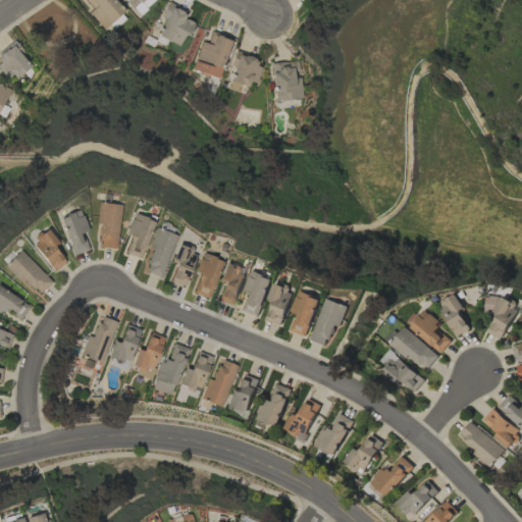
[(88,13),(103,30),(124,10),(114,0),(85,0),(93,9),(88,13)]
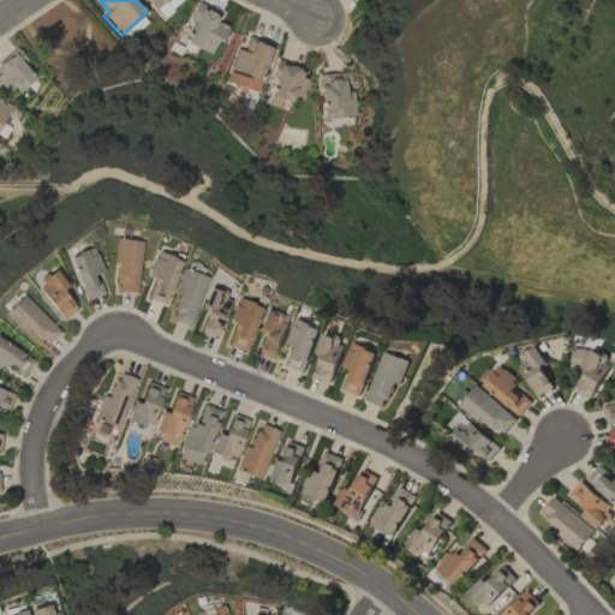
[(183,0),(147,0),(163,18),(183,0)]
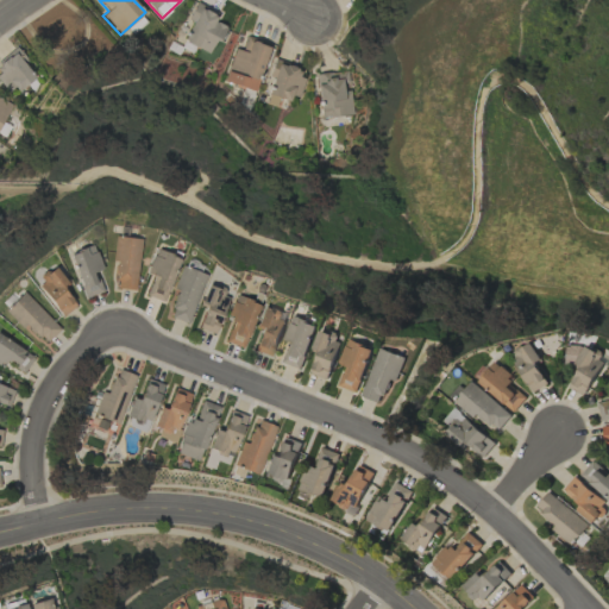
[(212,54),(224,26),(213,22),(217,13),(195,4),(188,19),(192,22),(183,42),(212,54)]
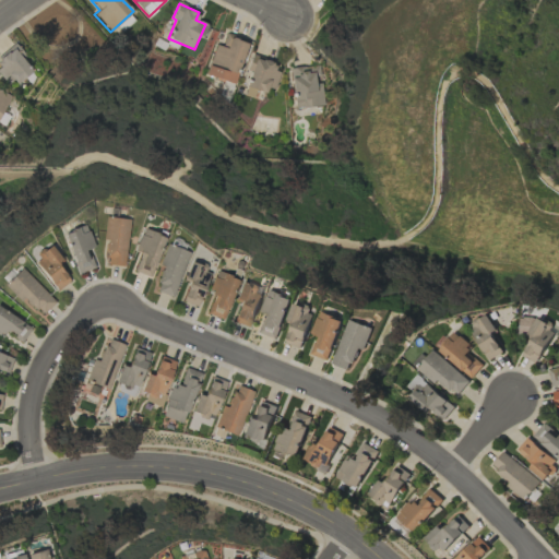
[(235,84),(247,42),(225,35),(222,47),(214,45),(205,75),(235,84)]
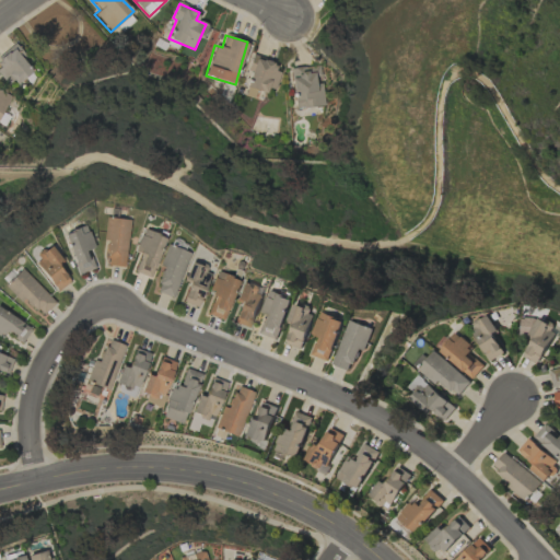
[(0,73),(13,89),(33,71),(22,60),(25,57),(15,46),(0,59),(0,65),(1,66),(0,66),(0,73)]
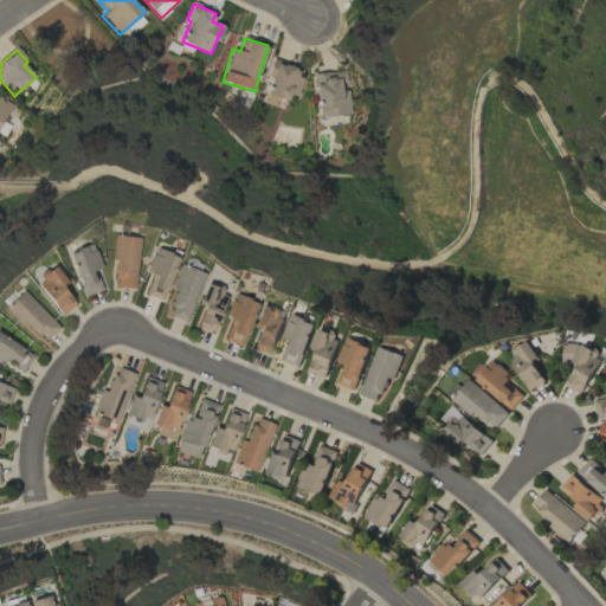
[(296,101),(303,78),(296,76),(298,68),(276,60),(263,103),(274,107),(277,95),(296,101)]
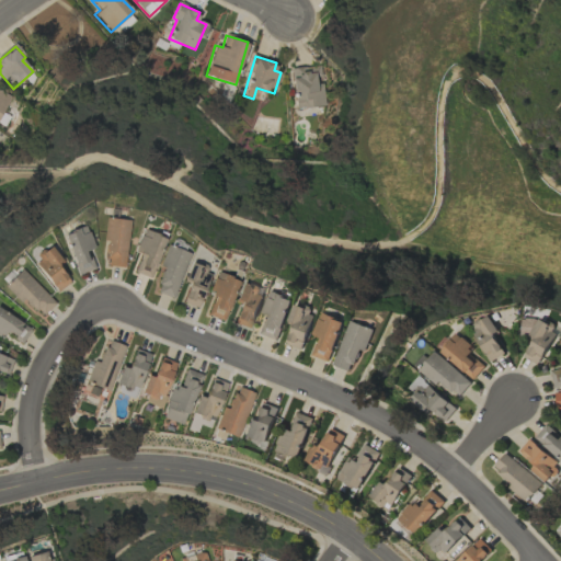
[(308,73),(307,67),(290,69),(295,109),(325,105),(323,83),(317,83),(315,72),(308,73)]
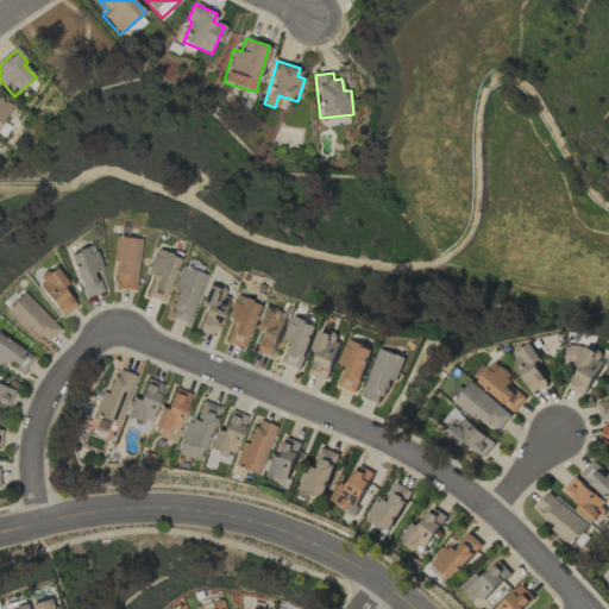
[(0,129),(12,104),(0,98),(0,129)]
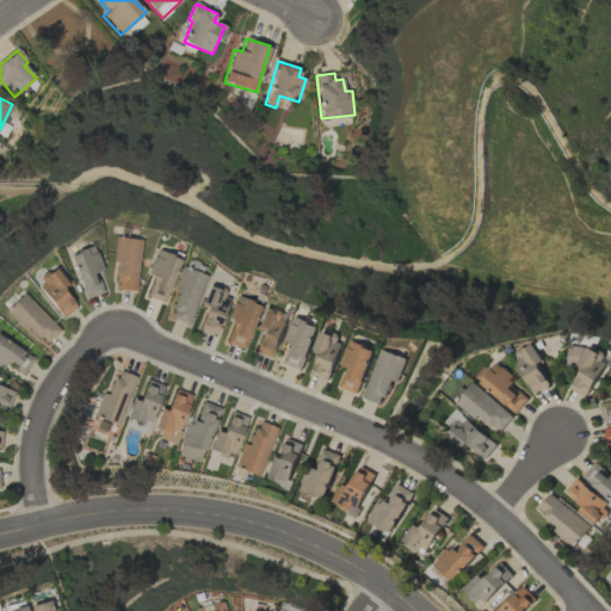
[(118,263),(115,289),(136,291),(141,240),(116,238),(113,263),(118,263)]
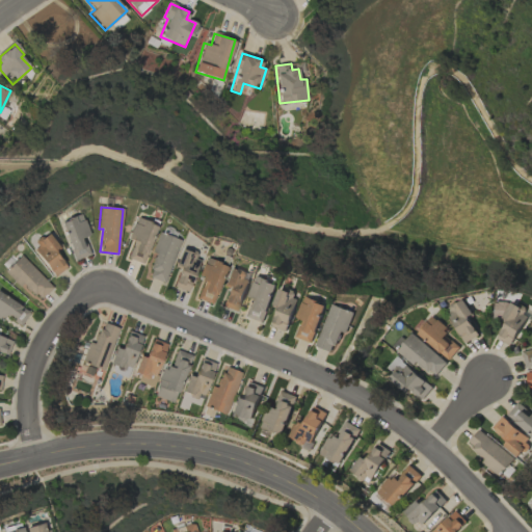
[(84,237),(88,236),(83,215),(62,220),(72,261),(89,256),(84,237)]
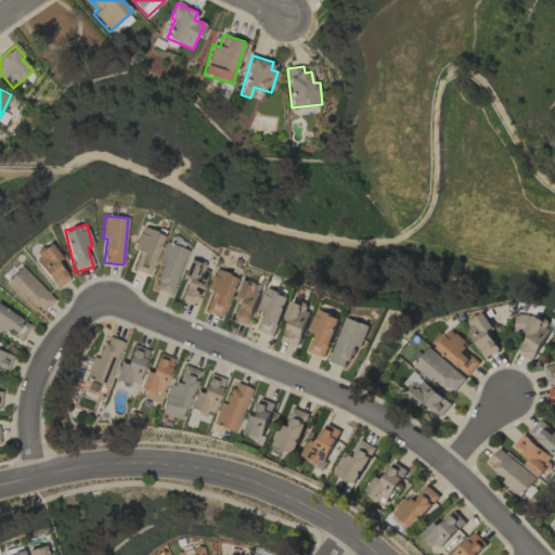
[(133,270),(151,275),(163,234),(141,228),(134,249),(139,250),(133,270)]
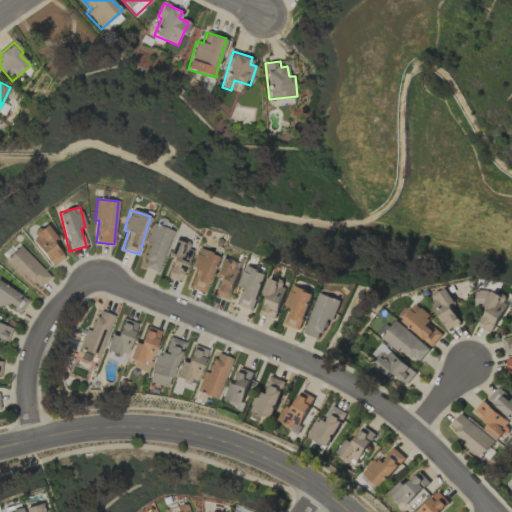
[(174,231),(153,223),(145,243),(150,245),(142,266),(158,273),(174,231)]
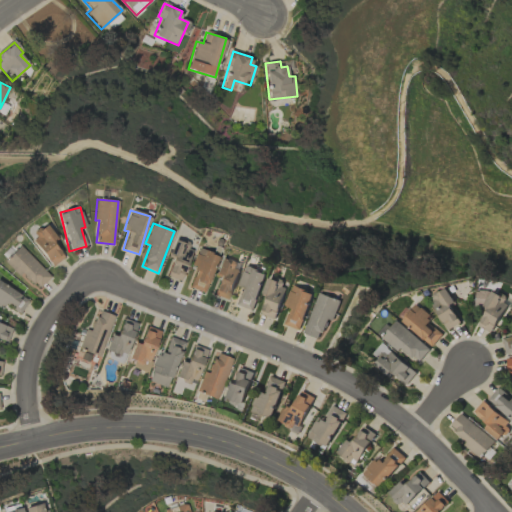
[(64,257),(52,242),(57,238),(46,225),(30,238),(53,266),(64,257)]
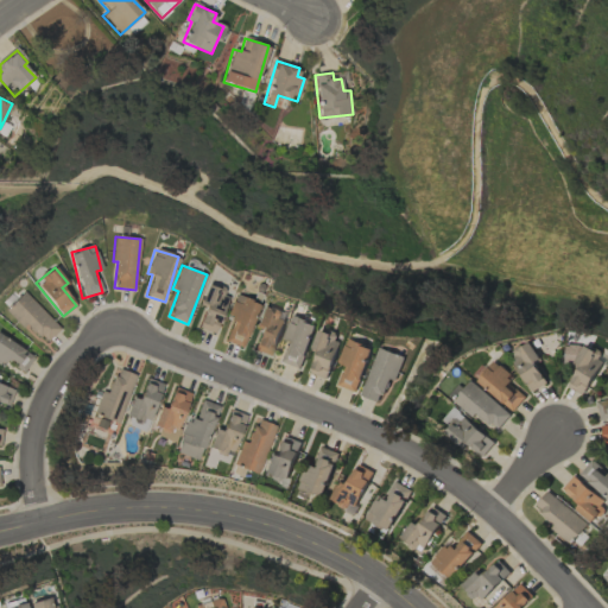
[(214,335),(229,293),(207,285),(200,304),(206,306),(197,328),(214,335)]
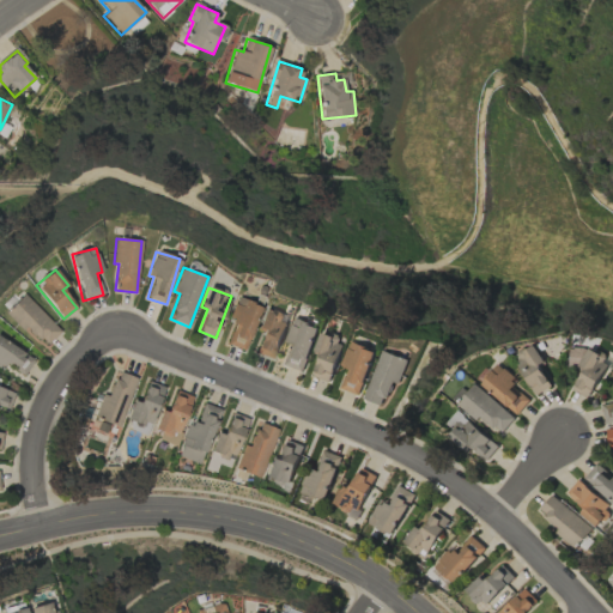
[(6,310),(43,349),(60,332),(24,293),(6,310)]
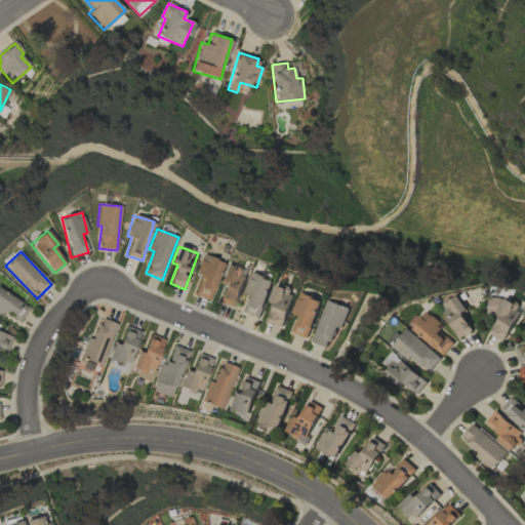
[(201,277),(194,294),(208,300),(224,264),(203,254),(195,274),(201,277)]
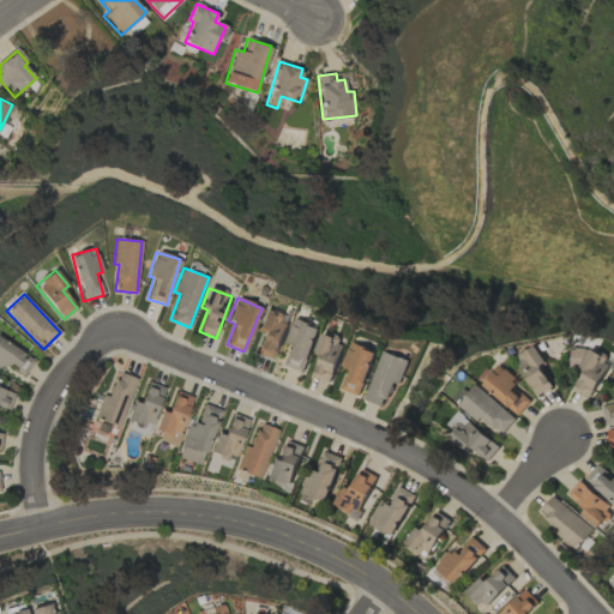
[(263,333),(256,354),(271,360),(288,318),(265,309),(257,331),(263,333)]
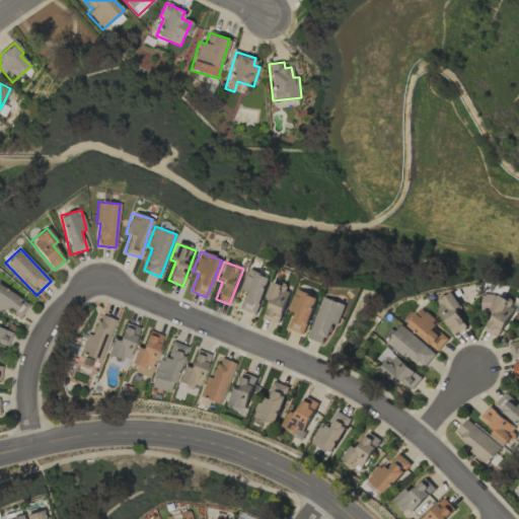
[(240,289),(246,291),(240,308),(255,314),(269,277),(247,269),(240,289)]
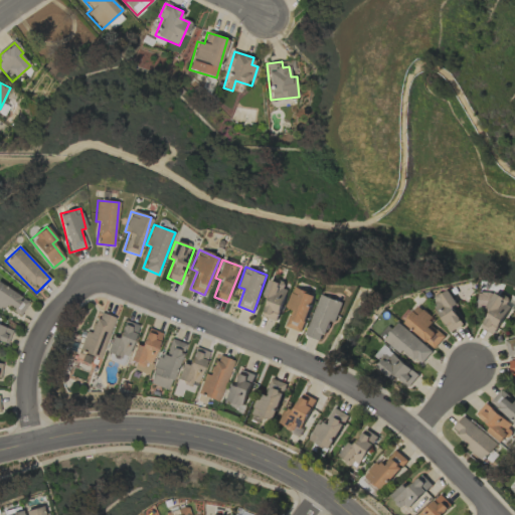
[(277,321),(287,283),(269,278),(264,297),(268,297),(263,317),(277,321)]
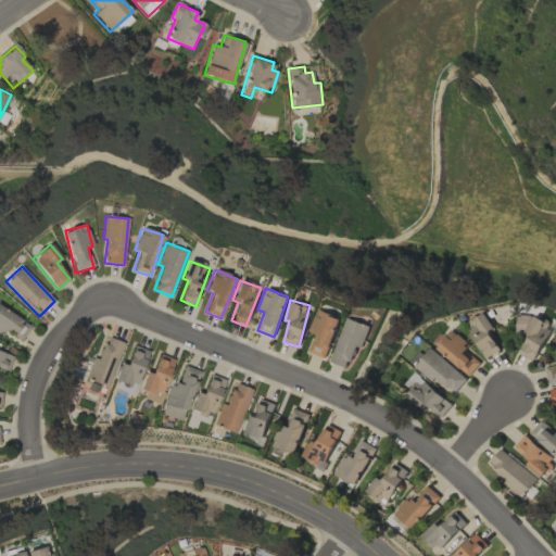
[(0,331),(21,342),(30,325),(0,307),(0,331)]
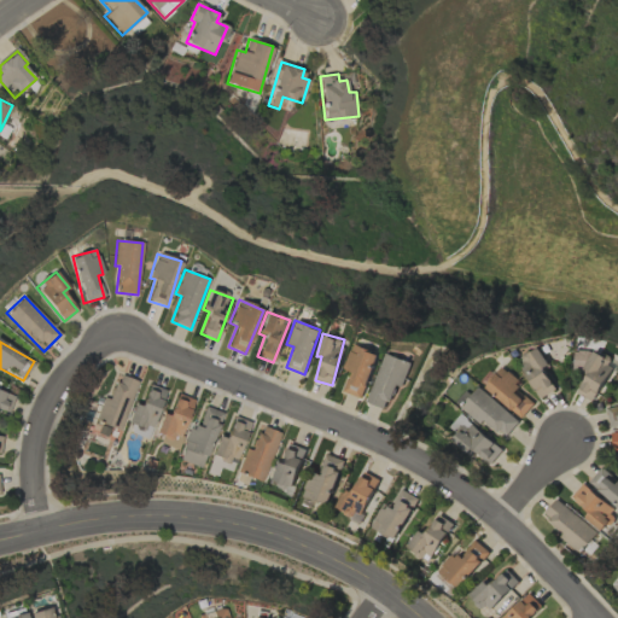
[(343,368),(350,371),(342,391),(360,397),(377,353),(353,343),(343,368)]
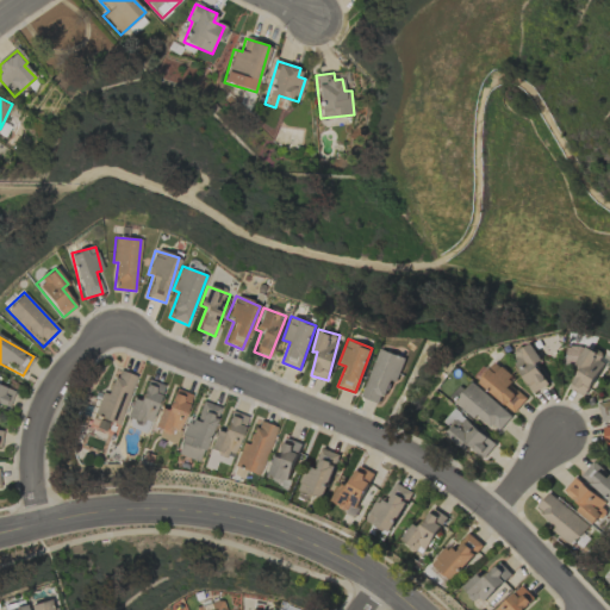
[(547,385),(536,363),(541,361),(530,342),(510,354),(531,393),(547,385)]
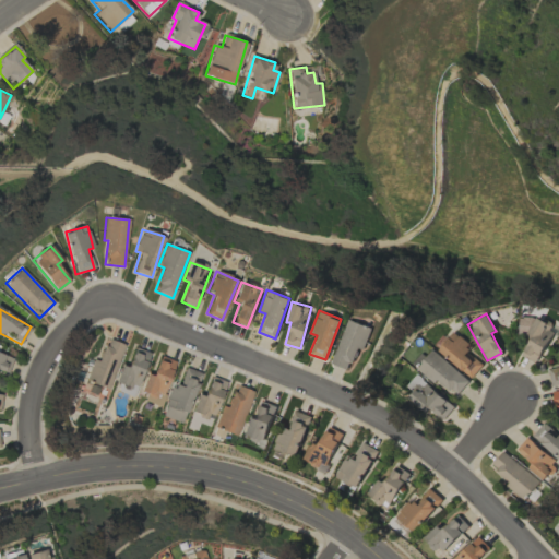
[(555,326),(536,316),(526,333),(531,335),(520,355),(535,363),(555,326)]
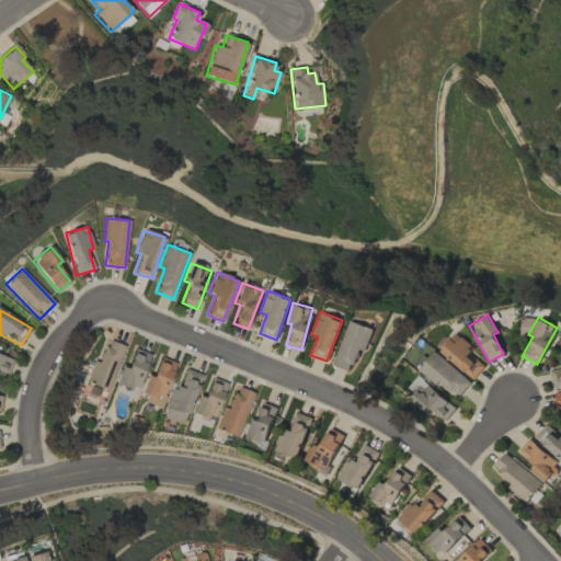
[(332,364),(348,370),(357,348),(363,351),(371,329),(348,320),(332,364)]
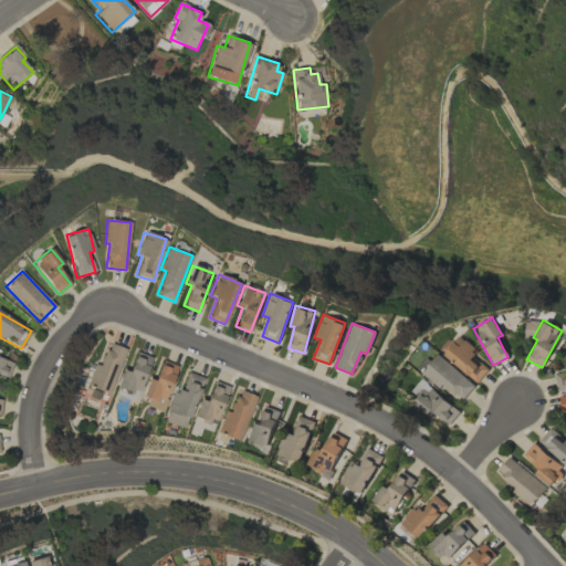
[(471,356),(477,349),(459,335),(442,355),(478,383),(488,369),(471,356)]
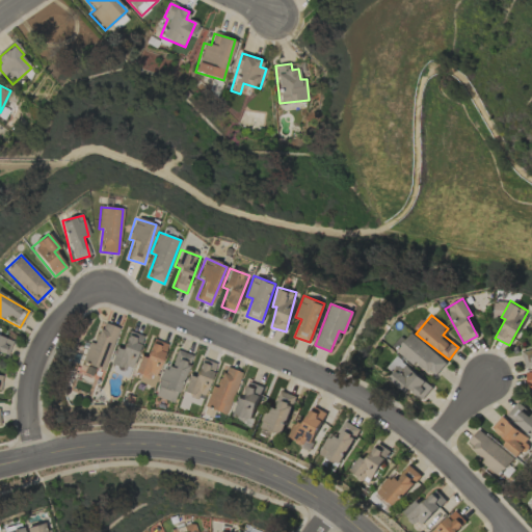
[(103,372),(117,327),(101,322),(94,344),(87,342),(77,373),(90,377),(92,368),(103,372)]
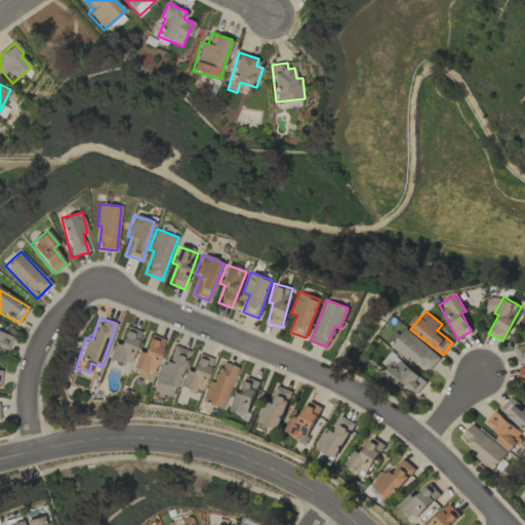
[(440,358),(404,326),(390,341),(427,373),(440,358)]
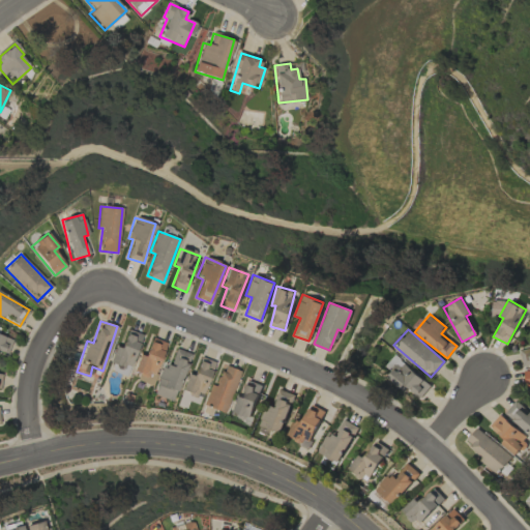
[(121,349),(113,347),(109,363),(118,365),(116,373),(128,376),(140,333),(126,330),(121,349)]
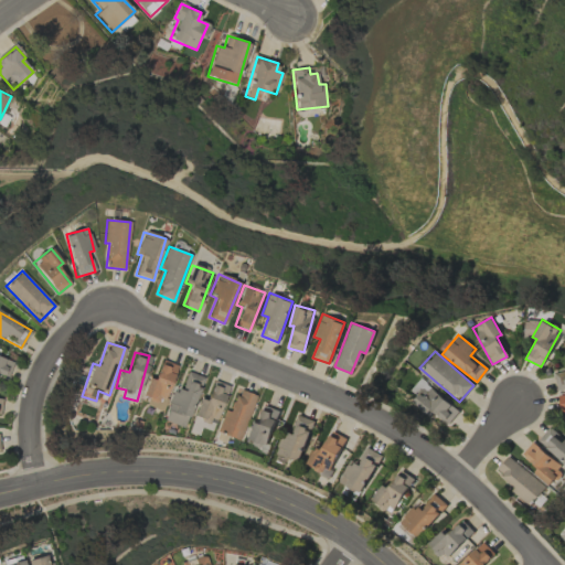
[(0,375),(8,379),(13,363),(0,358),(0,375)]
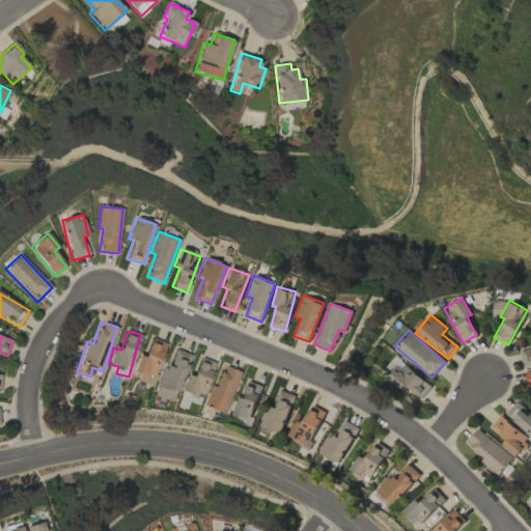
[(144,358),(138,356),(131,376),(151,384),(167,343),(151,338),(144,358)]
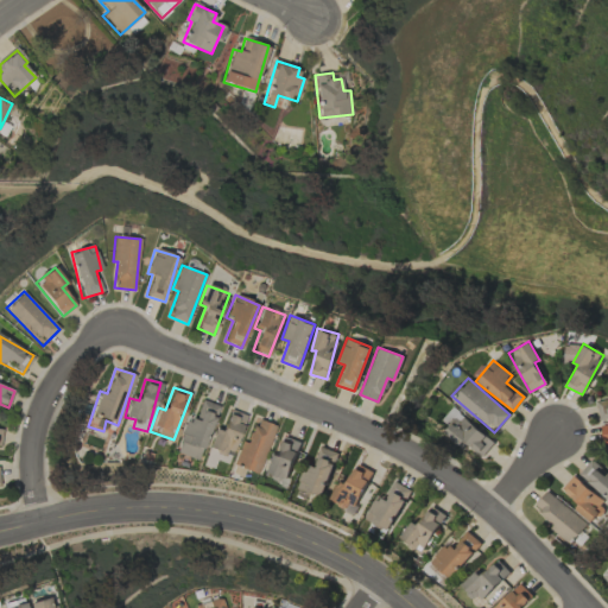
[(175,453),(200,461),(217,406),(201,400),(194,422),(187,419),(175,453)]
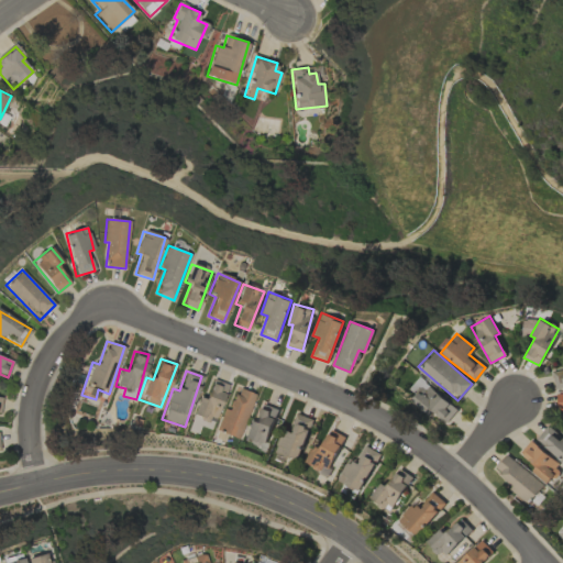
[(554,388),(562,386),(562,371),(552,373),(554,388)]
